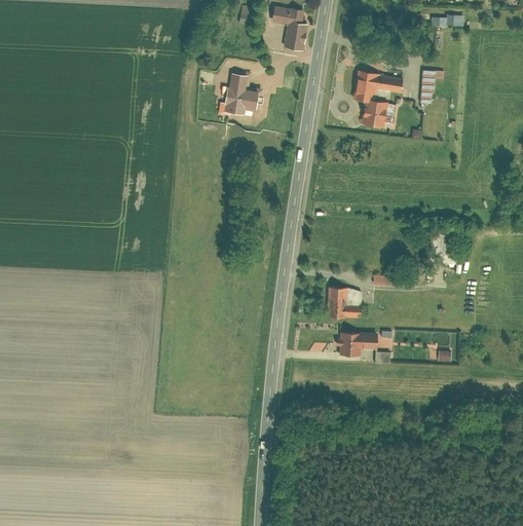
[(287,24),(284,46),(305,50),(307,36),(306,36),(308,23),(302,22),(304,9),(273,5),(271,22),(287,24)]
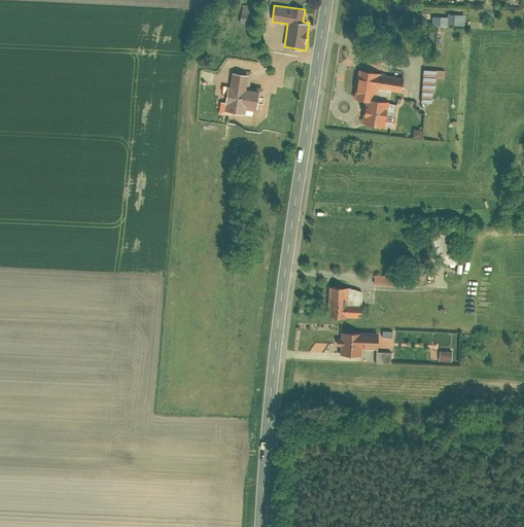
[(449,16),(432,15),(432,25),(465,25),(465,14),(449,14),(449,16)]
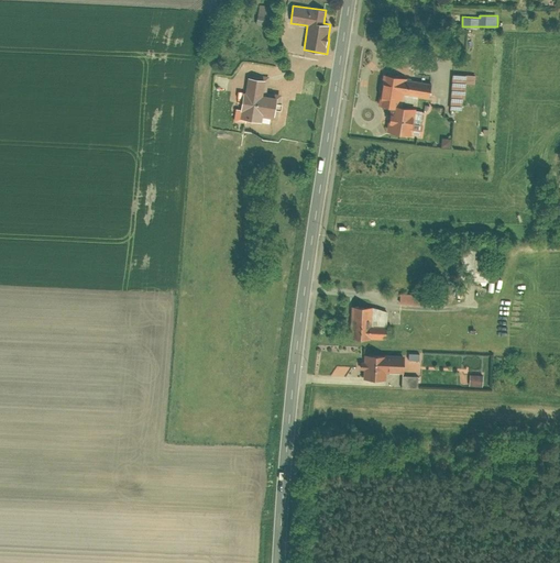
[(390,109),(385,134),(412,139),(416,109),(408,108),(409,98),(429,101),(431,86),(408,83),(409,80),(382,76),(377,108),(390,109)]
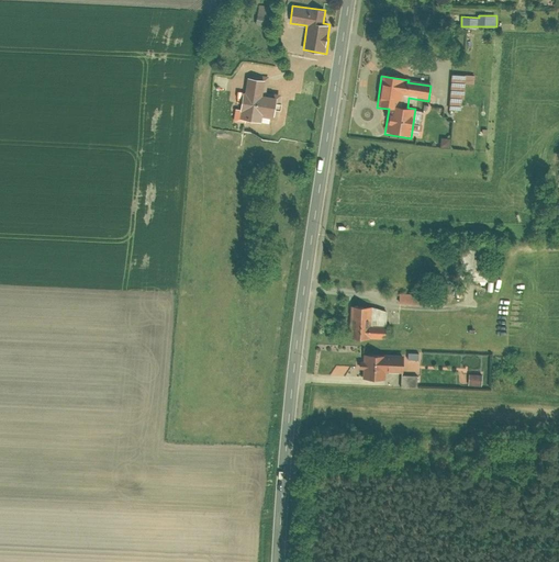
[(464,77),(448,76),(446,111),(461,112),(464,77)]
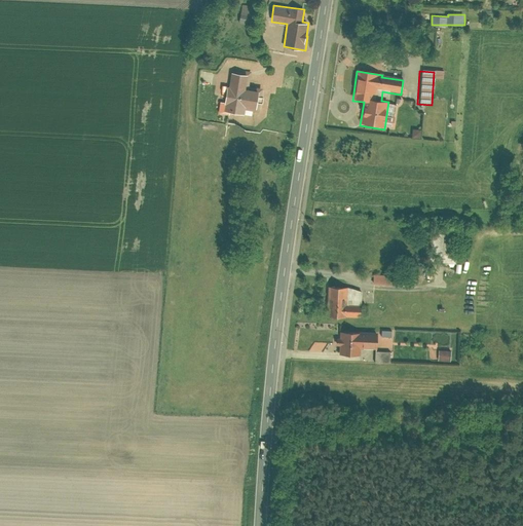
[(259,77),(228,73),(221,112),(253,117),(259,77)]
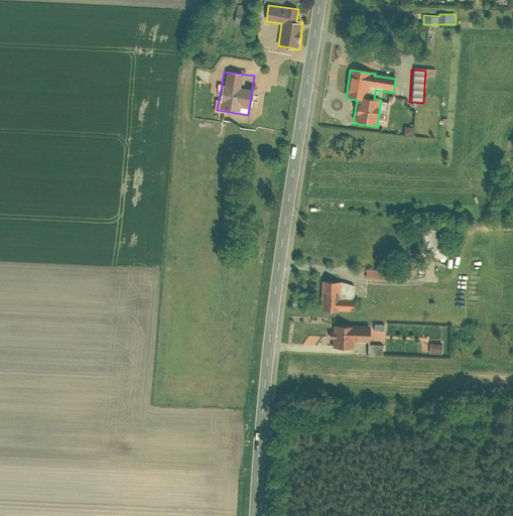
[(404,134),(412,134),(413,127),(405,126),(404,134)]
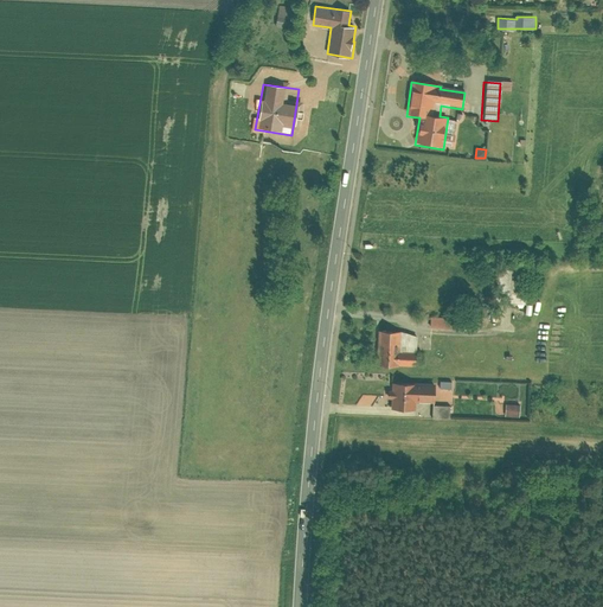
[(525,273),(500,270),(498,295),(523,298),(525,273)]
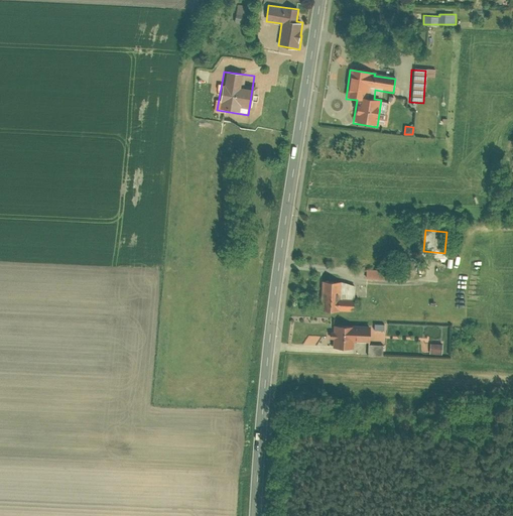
[(391,269),(367,268),(366,277),(390,278),(391,269)]
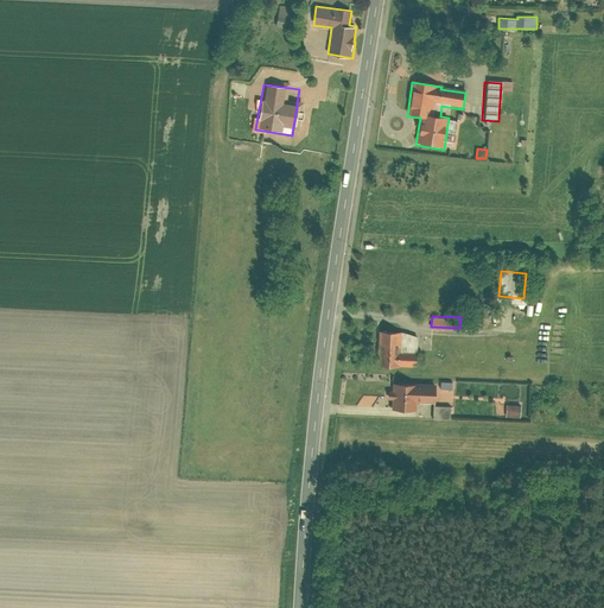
[(420,336),(382,334),(380,365),(418,367),(420,336)]
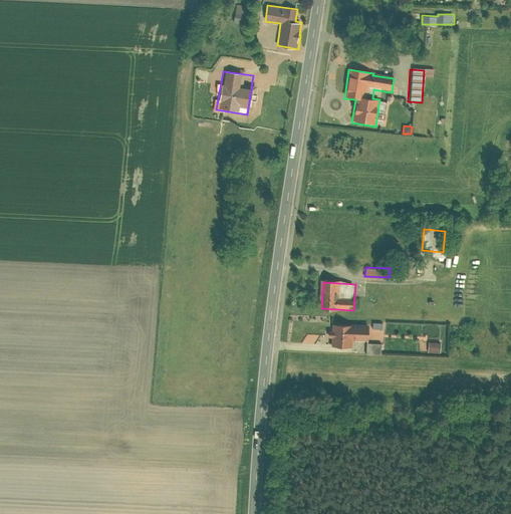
[(361,328),(330,325),(329,345),(344,346),(344,339),(360,341),(361,328)]
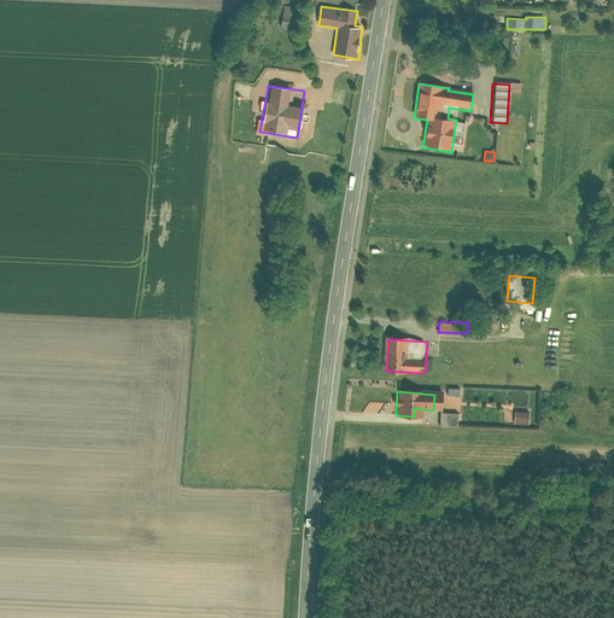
[(528,412),(516,412),(516,423),(528,423),(528,412)]
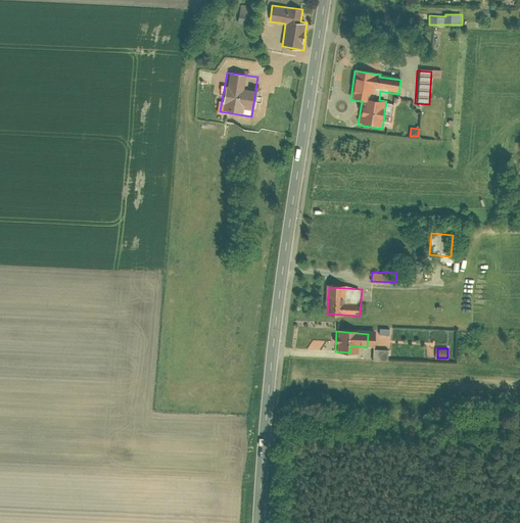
[(387,350),(377,350),(376,360),(387,360),(387,350)]
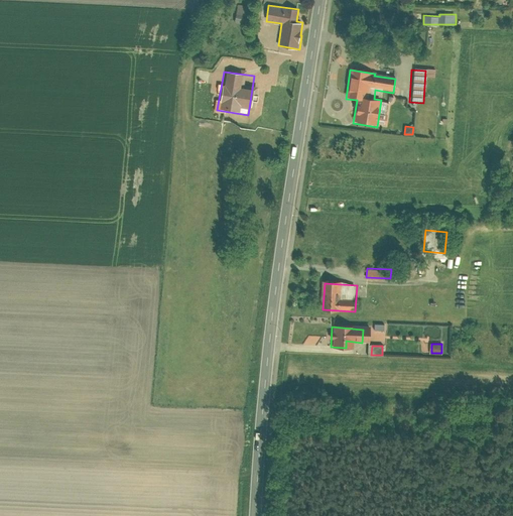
All buildings are outlined.
